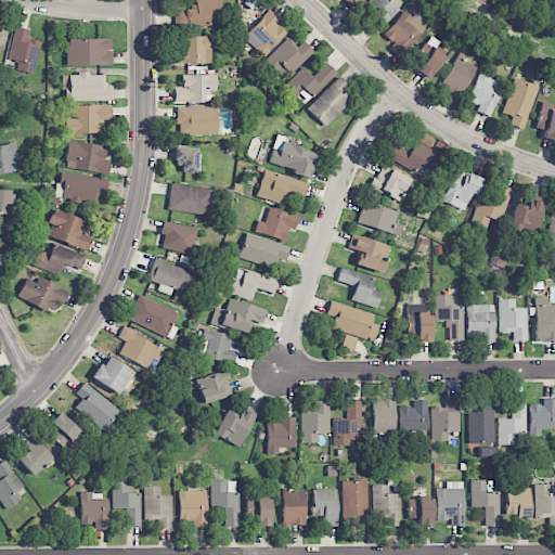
[(209,14),(220,14),(220,0),(194,0),(194,8),(184,8),(184,25),(209,26),(209,14)]
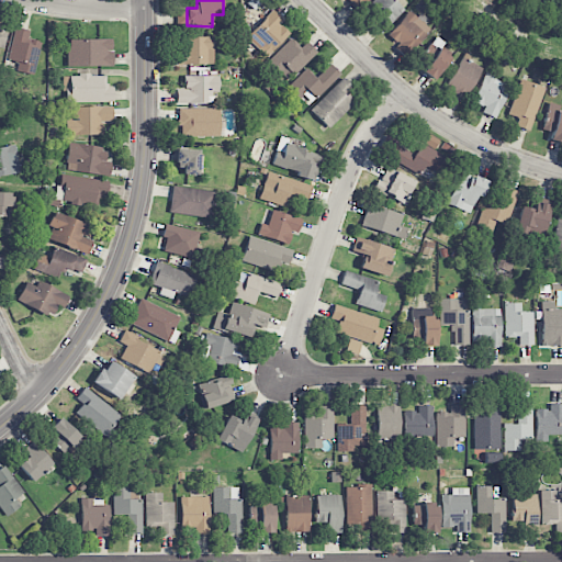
[(368,0),(348,0),(359,10),(368,0)]
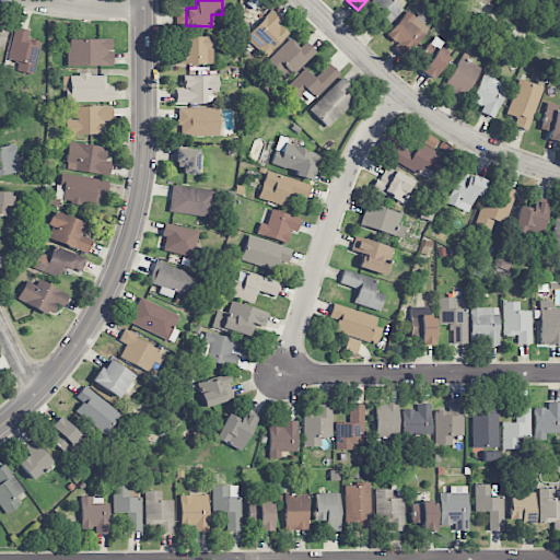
[(403,10),(395,2),(396,0),(373,0),(365,9),(375,18),(370,24),(381,34),(403,10)]
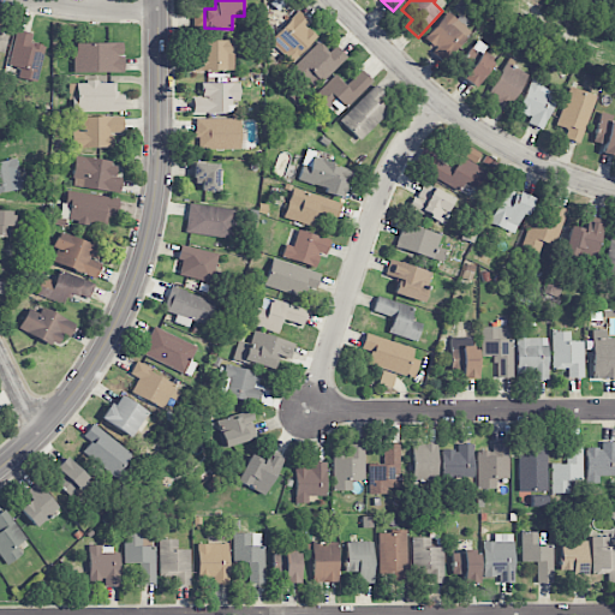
[(317,37),(305,27),(310,22),(299,12),(270,41),(293,61),(317,37)]
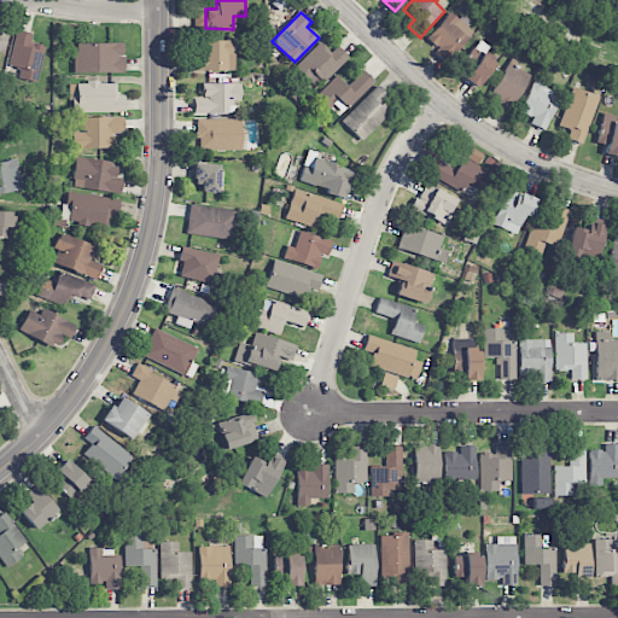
[(459,19),(450,12),(426,39),(448,59),(476,30),(461,17),(459,19)]
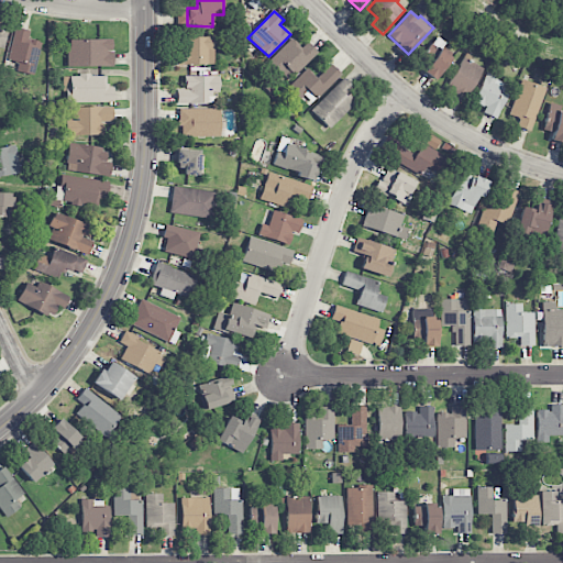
[(17,70),(34,75),(42,42),(28,39),(30,31),(15,28),(8,59),(19,62),(17,70)]
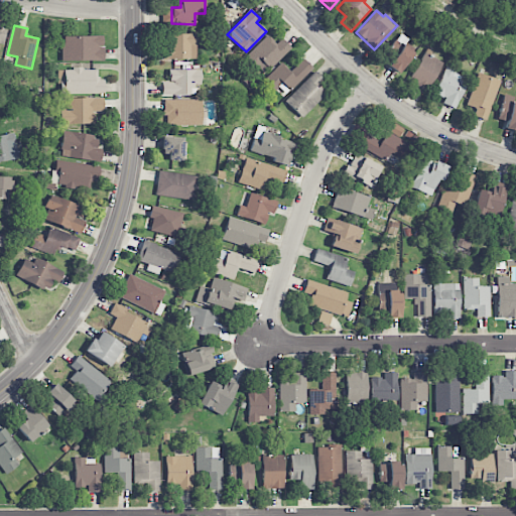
[(196,33),(165,34),(165,46),(162,46),(162,59),(196,58),(196,33)]
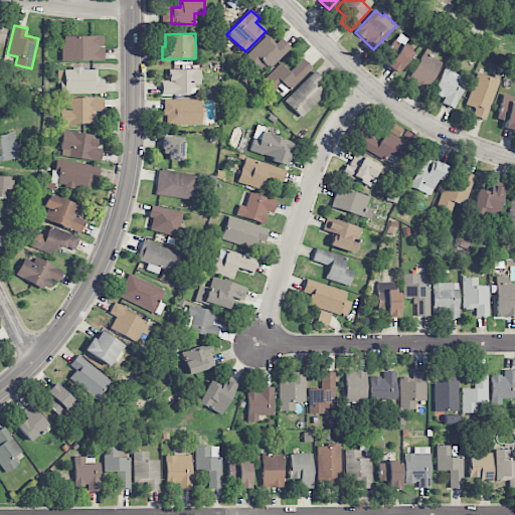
[(413,51),(404,44),(407,39),(399,33),(384,54),(391,59),(387,66),(397,73),(413,51)]
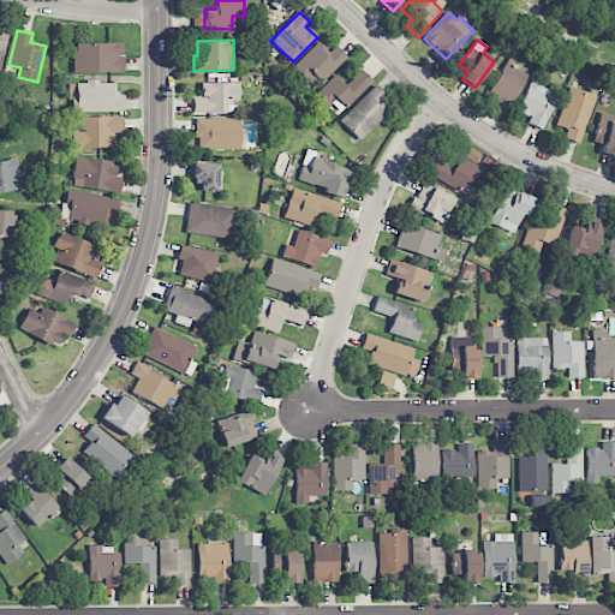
[(73,72),(123,72),(123,43),(75,42),(73,72)]
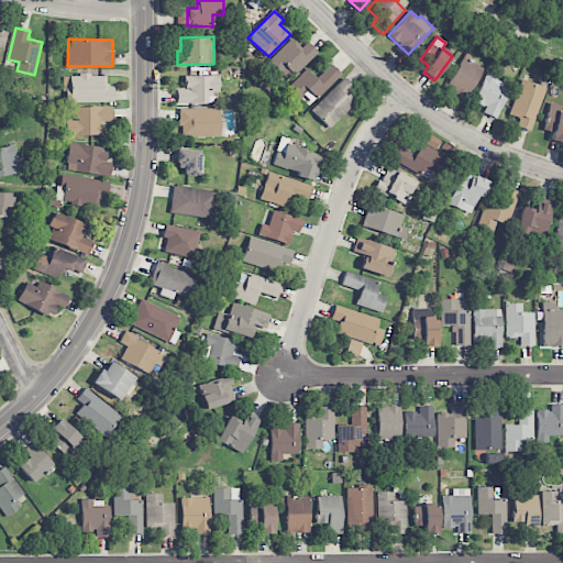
[(307,43),(301,48),(293,39),(267,63),(287,83),(317,53),(307,43)]
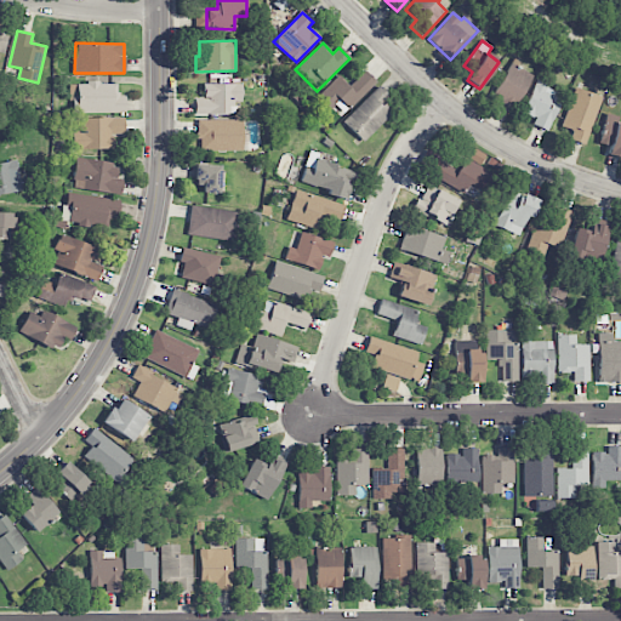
[(512,112),(534,75),(512,62),(490,98),(512,112)]
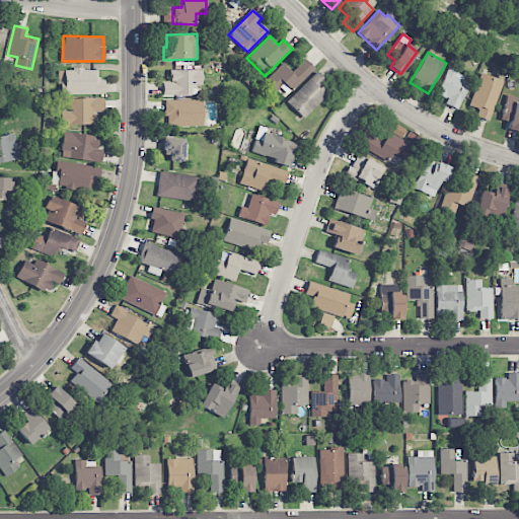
[(314,69),(305,59),(292,73),(283,63),(265,82),(275,91),(282,84),(291,92),(314,69)]
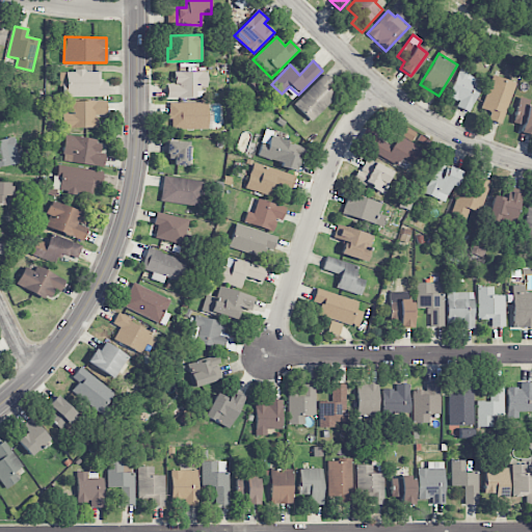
[(456,108),(470,112),(480,85),(473,82),(473,80),(469,78),(470,73),(458,69),(448,98),(458,102),(456,108)]
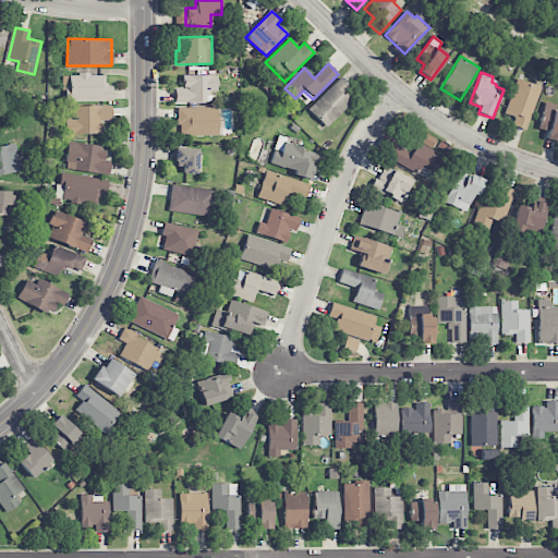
[(113,101),(112,85),(105,85),(104,74),(67,75),(68,102),(113,101)]
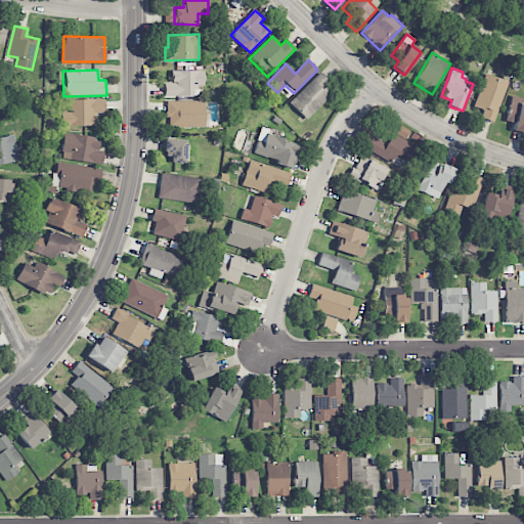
[(171,71),(171,83),(165,83),(164,96),(199,97),(199,86),(204,86),(204,71),(171,71)]
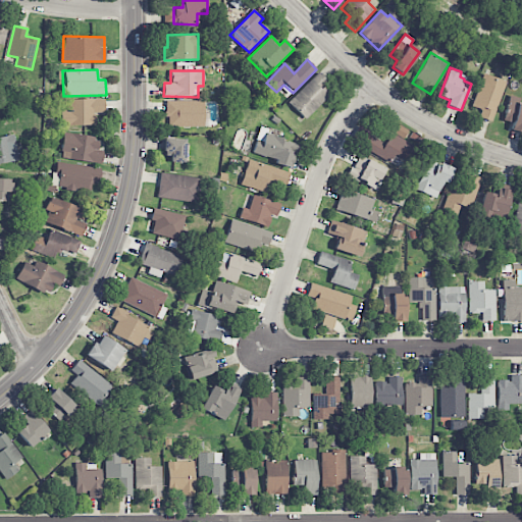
[(330,96),(322,87),(328,82),(319,72),(289,102),(306,119),(330,96)]
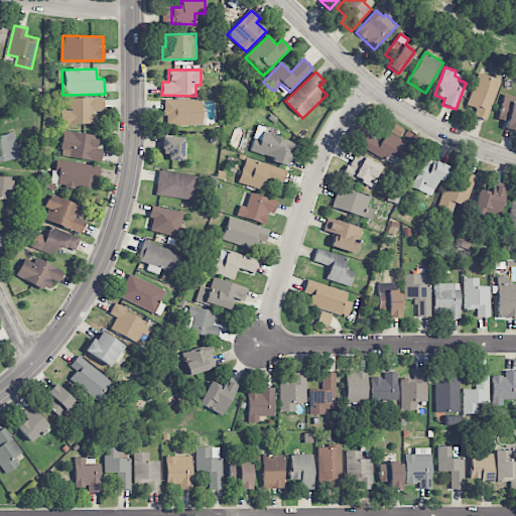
[(488,121),(499,80),(476,73),(467,106),(476,109),(474,117),(488,121)]
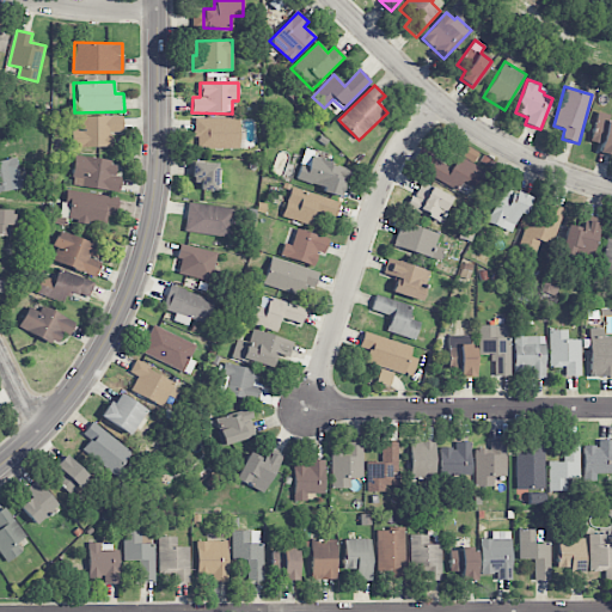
[(611,155),(611,121),(610,122),(611,115),(597,112),(591,142),(600,144),(598,153),(611,155)]
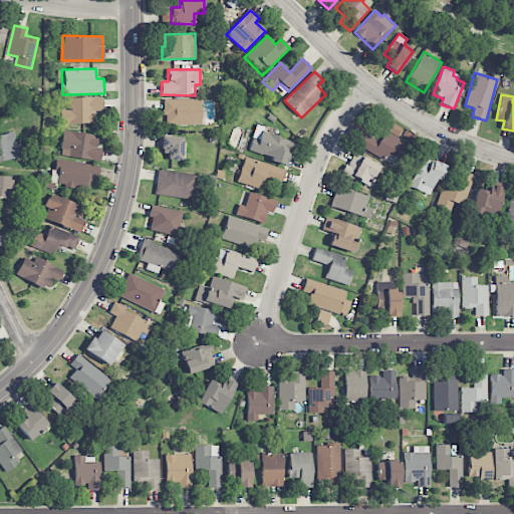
[(102,97),(67,97),(67,109),(59,109),(59,123),(93,123),(93,110),(102,111),(102,97)]
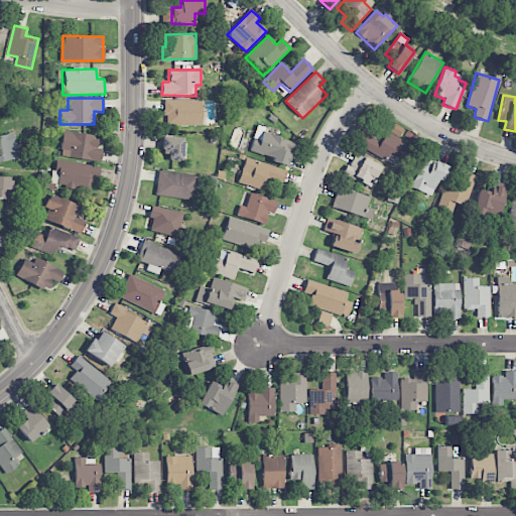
[(202,100),(165,100),(165,126),(202,125),(202,100)]
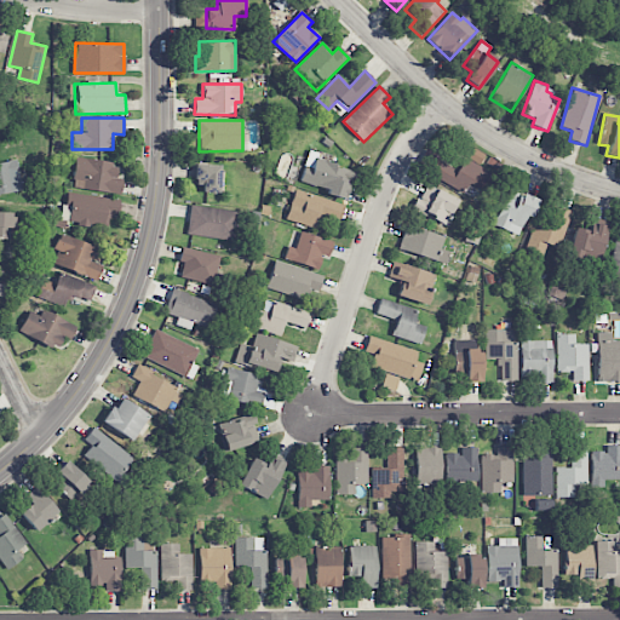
[(120,195),(122,179),(114,178),(116,164),(76,158),(72,188),(120,195)]
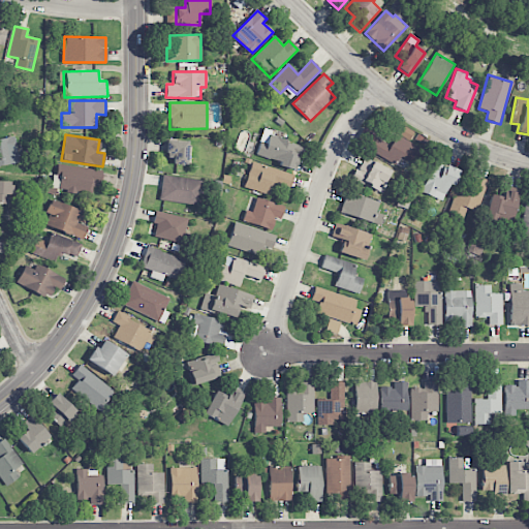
[(400,157),(410,162),(418,147),(396,134),(390,146),(373,136),(366,149),(396,165),(400,157)]
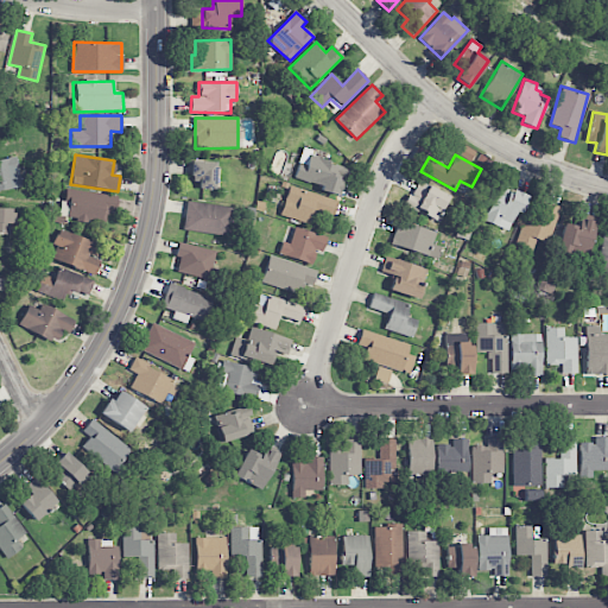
[(339,194),(346,168),(309,156),(306,164),(298,162),(293,181),(339,194)]
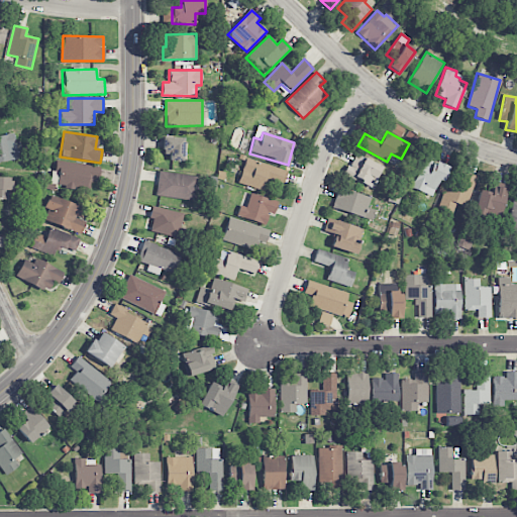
[(0,162),(18,158),(13,133),(0,136),(0,162)]
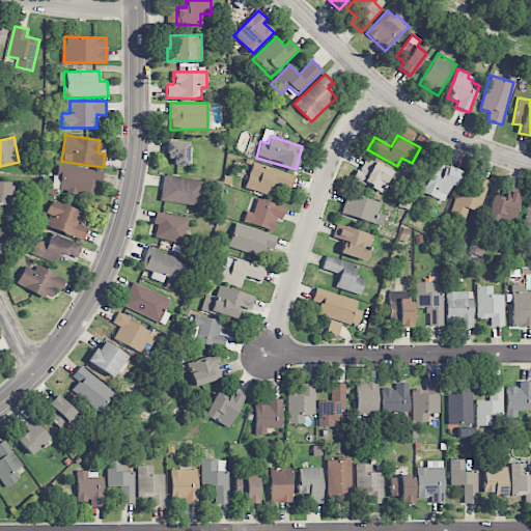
[(188,141),(167,141),(167,163),(188,163),(188,141)]
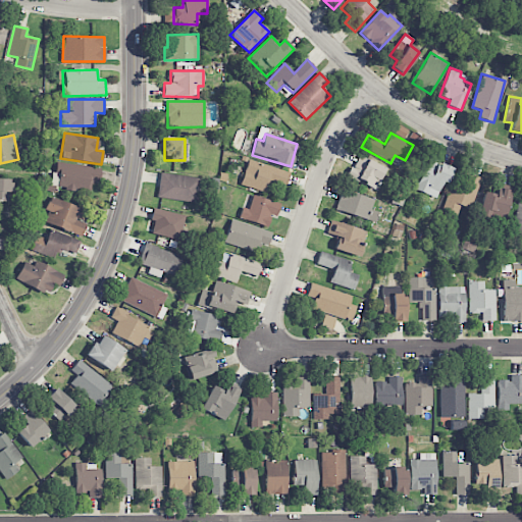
[(377,190),(385,167),(358,156),(349,177),(377,190)]
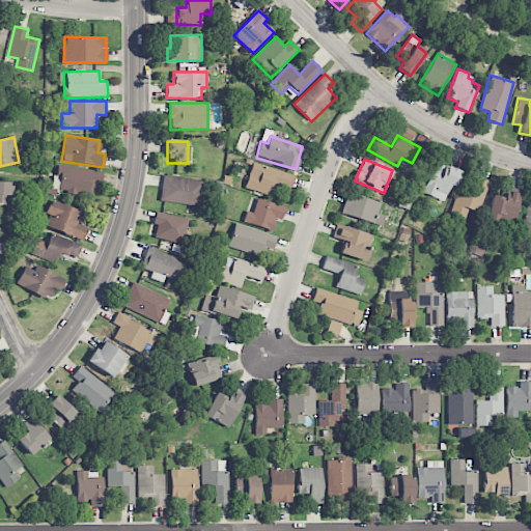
[(445,202),(458,169),(437,160),(423,193),(445,202)]
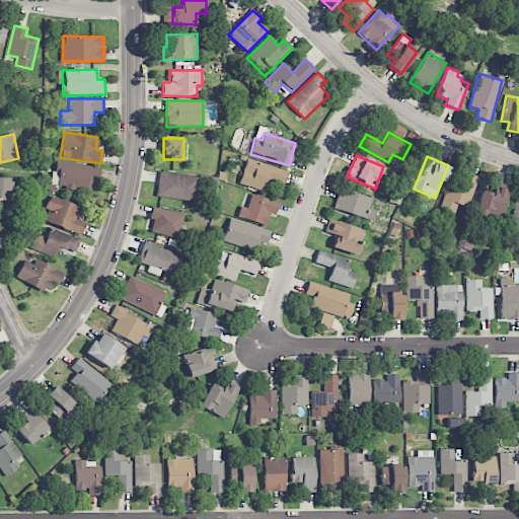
[(288,171),(246,159),(239,183),(263,191),(267,179),(284,184),(288,171)]
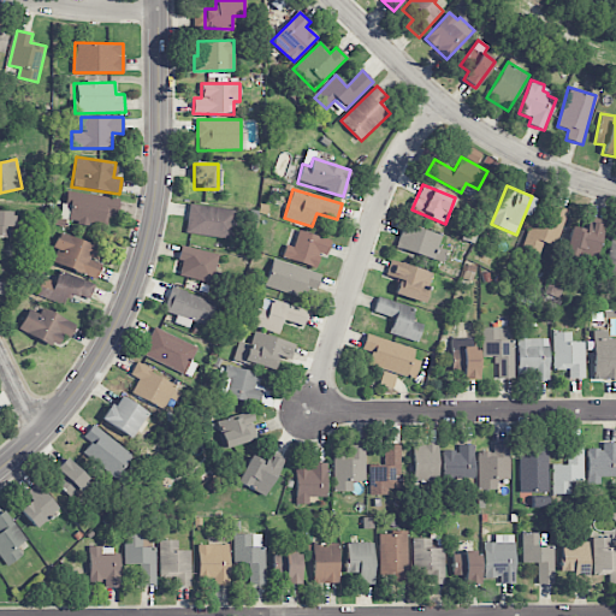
[(61,220),(106,227),(107,215),(116,217),(118,200),(66,191),(61,220)]
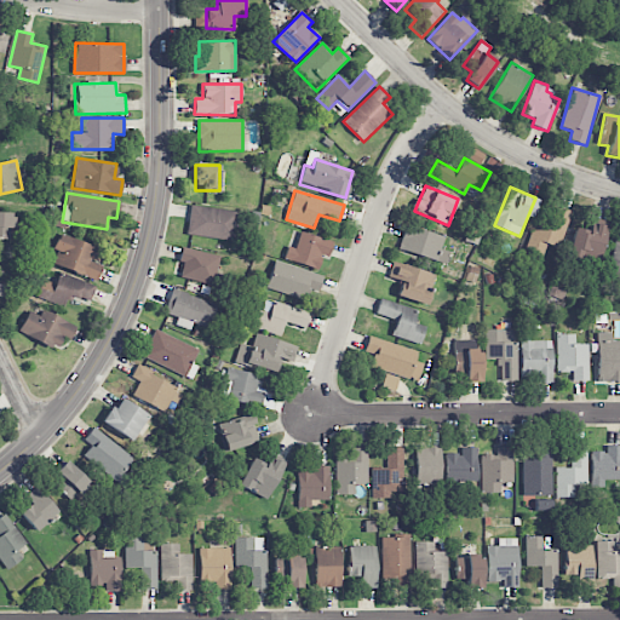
[(236,211),(189,206),(187,235),(233,240),(236,211)]
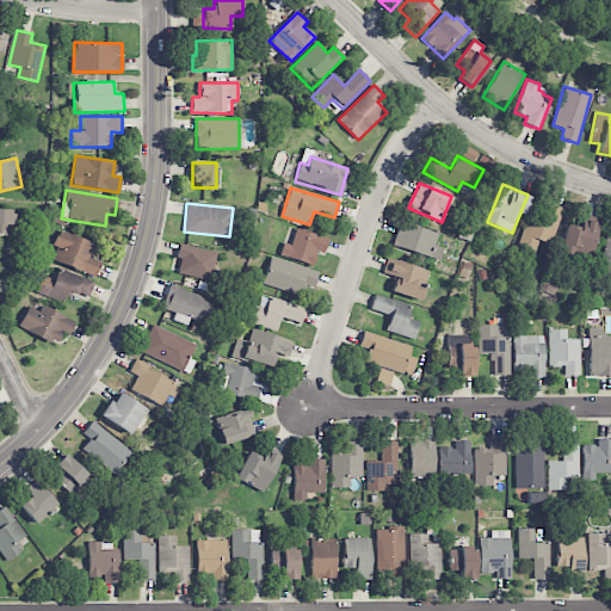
[(528,216),(517,246),(535,253),(539,239),(550,244),(563,209),(548,203),(542,221),(528,216)]
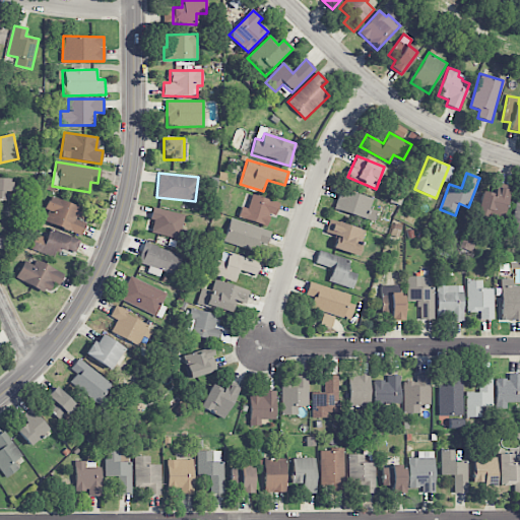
[(11,179),(0,178),(0,200),(10,201),(11,179)]
